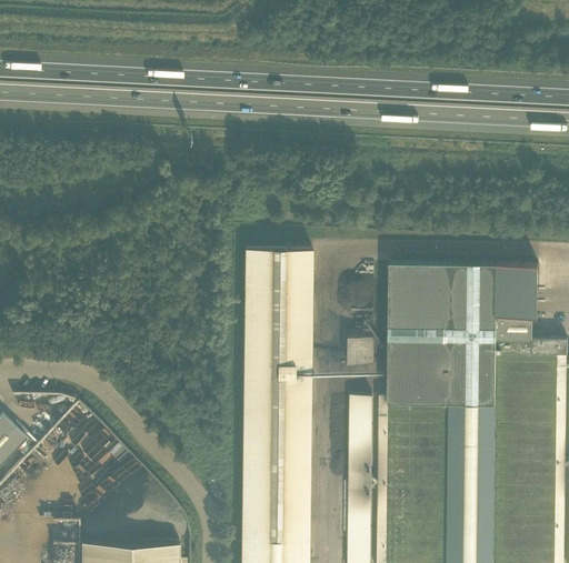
[(308,562),(312,252),(245,251),(240,562),(308,562)]
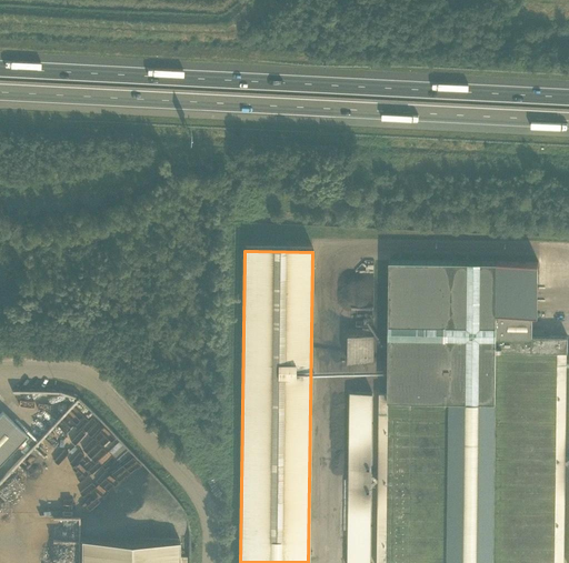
[(532,341),(532,319),(538,319),(539,267),(390,265),(388,398),(379,398),(377,562),(562,562),(568,357),(568,341),(532,341)]
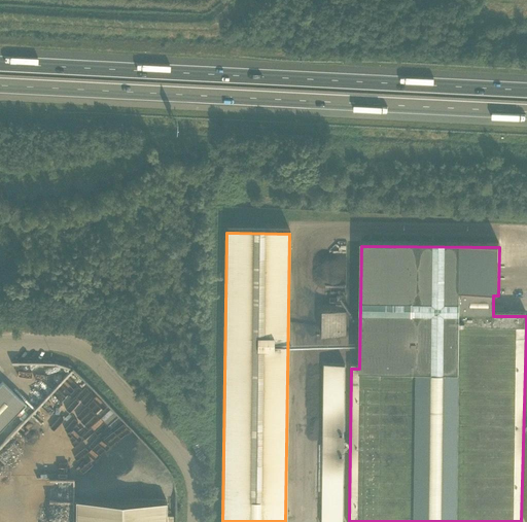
[(349,340),(349,314),(326,314),(326,345),(340,345),(340,347),(359,347),(359,340),(349,340)]
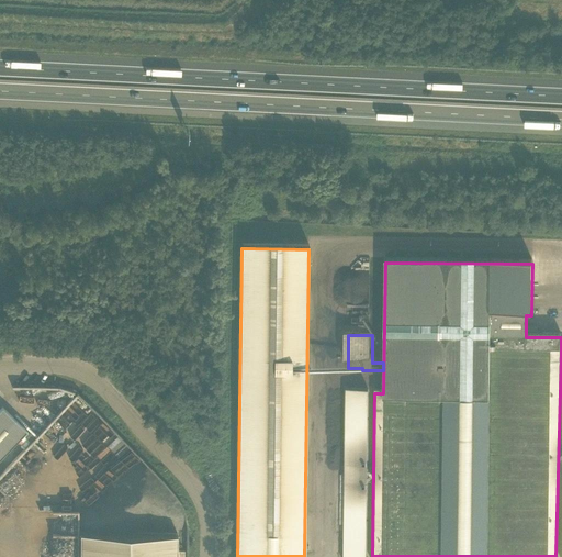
[(346,393),(344,556),(366,556),(368,393),(346,393)]
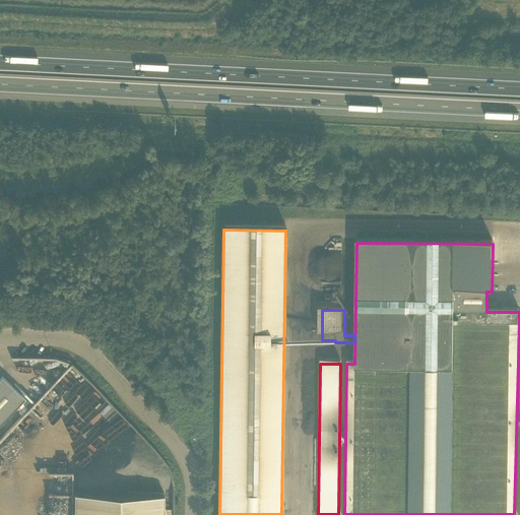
[(0,428),(24,402),(2,381),(0,383),(0,428)]
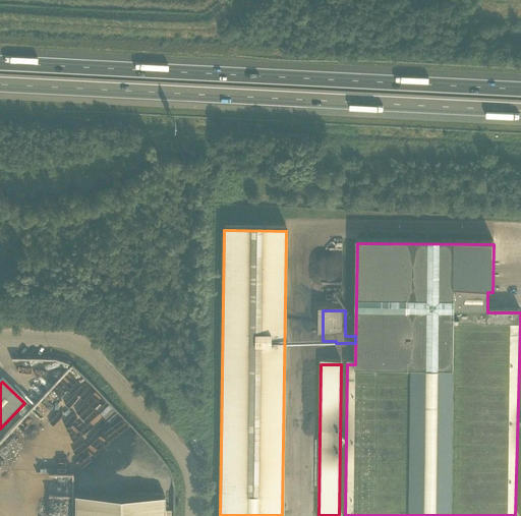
[(164,515),(164,499),(74,498),(73,515),(164,515)]
